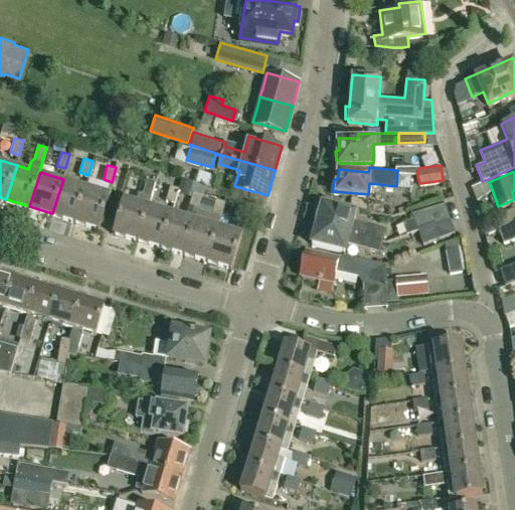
[(151,194),(156,179),(147,177),(143,191),(151,194)]
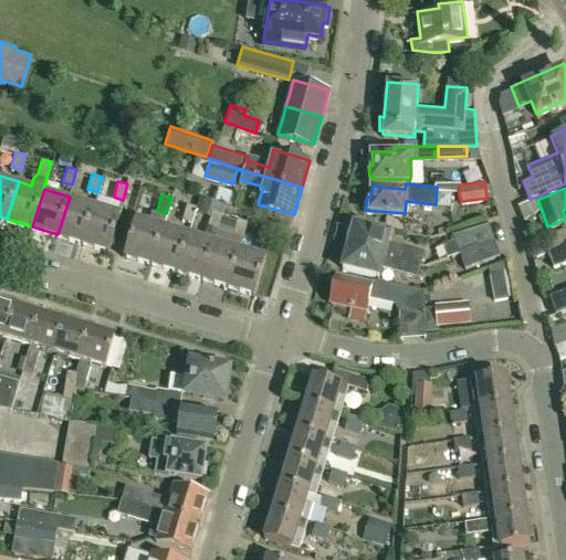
[(95,204),(70,197),(58,234),(84,242),(95,204)]
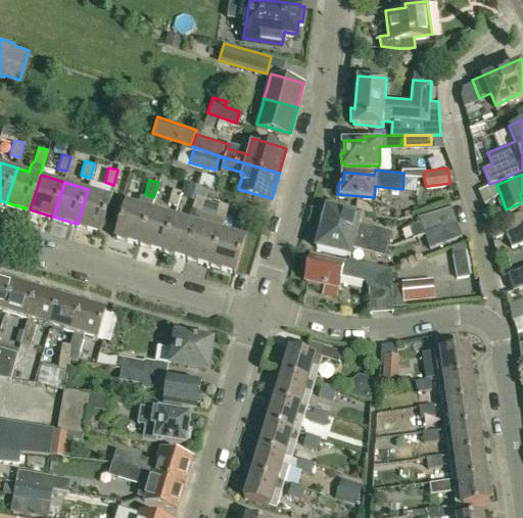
[(177,203),(182,189),(173,187),(169,201),(177,203)]
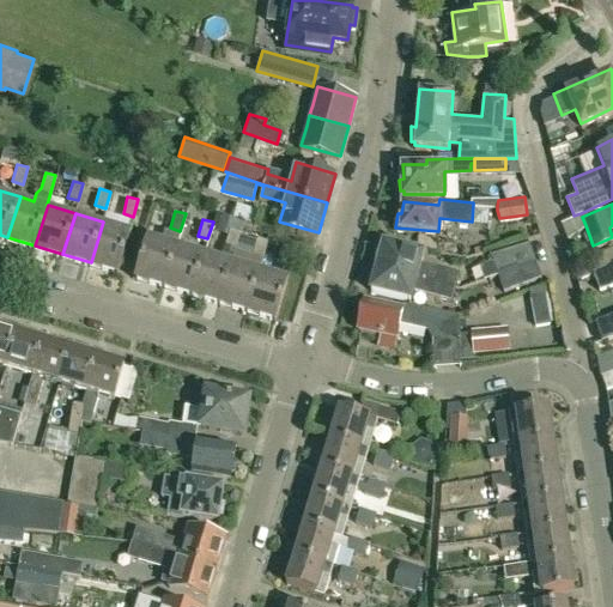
[(131,230),(116,226),(103,222),(91,262),(119,271),(131,230)]
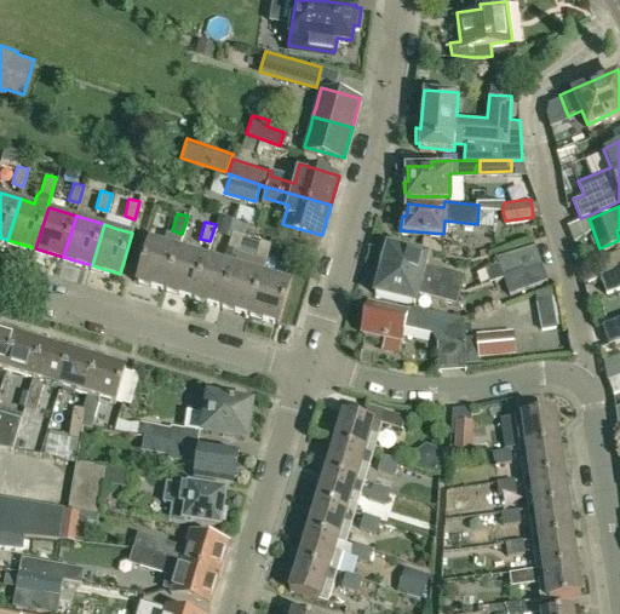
[(237,250),(244,233),(233,229),(228,247),(237,250)]
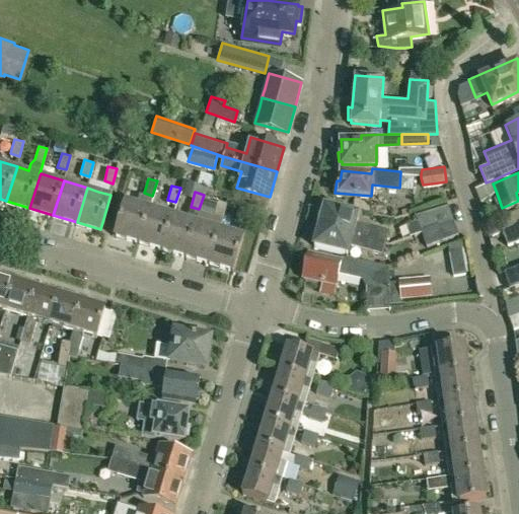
[(139,240),(150,206),(126,199),(116,233),(139,240)]
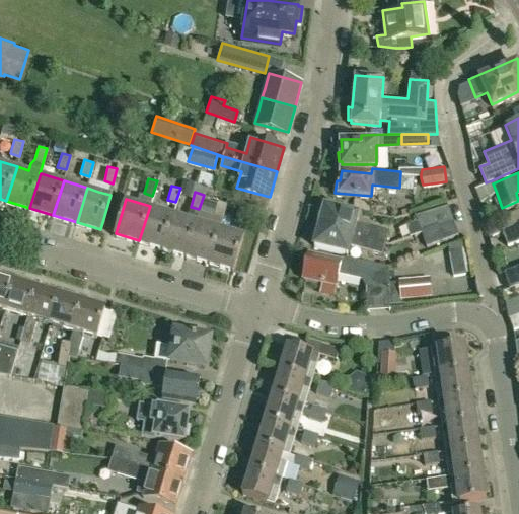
[(213,214),(222,216),(226,202),(218,199),(213,214)]
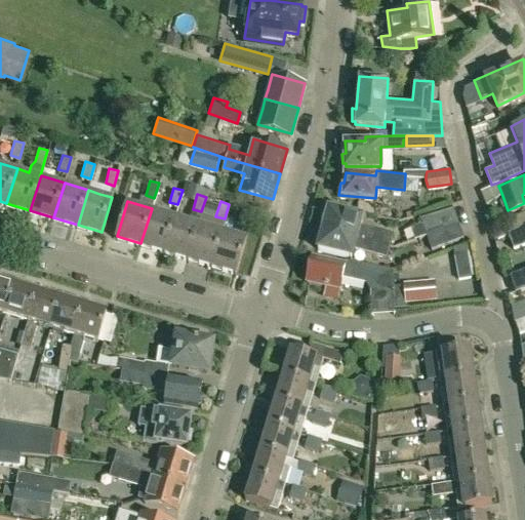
[(414,237),(427,233),(458,222),(453,205),(420,215),(422,221),(410,224),(414,237)]
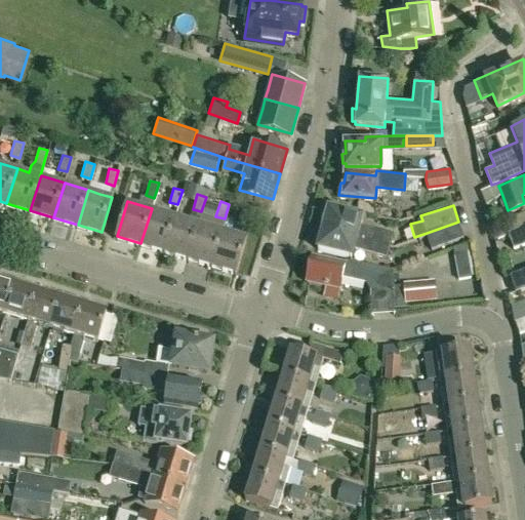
[(325,218),(323,226),(389,242),(392,232),(359,224),(361,214),(329,206),(328,207),(325,209),(323,215),(325,218)]
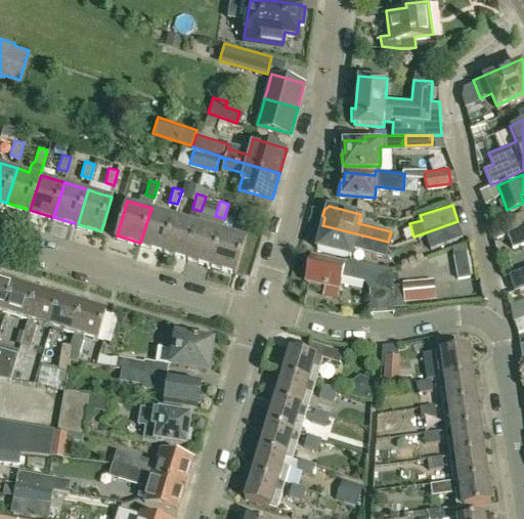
[(151,208),(140,243),(165,250),(175,215),(151,208)]
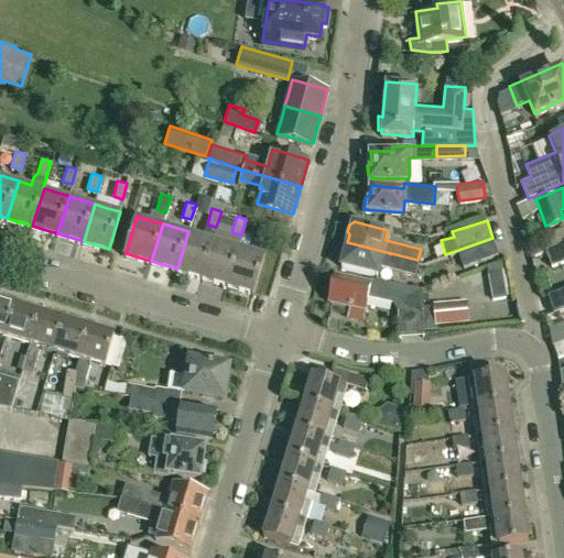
[(271,227),(261,223),(258,240),(267,242),(271,227)]
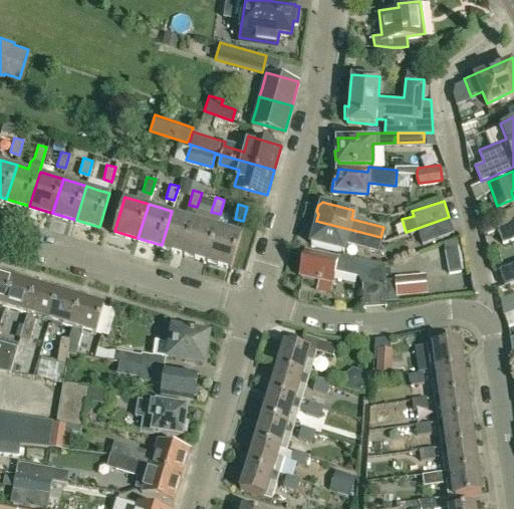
[(172,211),(162,245),(185,252),(195,218),(198,208),(197,207),(189,205),(188,205),(185,215),(172,211)]
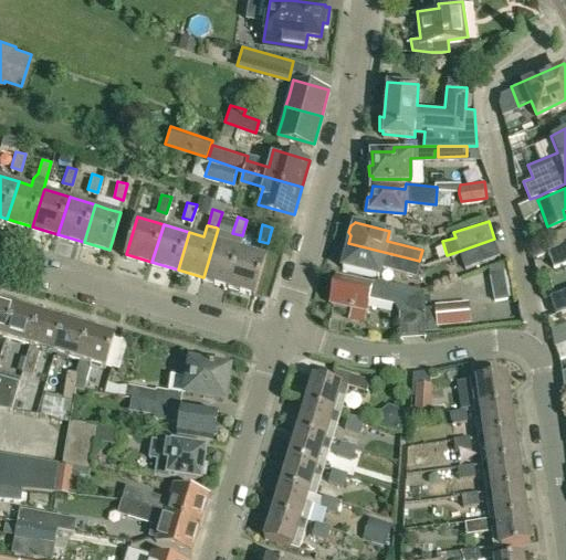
[(215,240),(203,277),(229,285),(240,247),(243,236),(242,235),(232,233),(218,229),(215,240)]
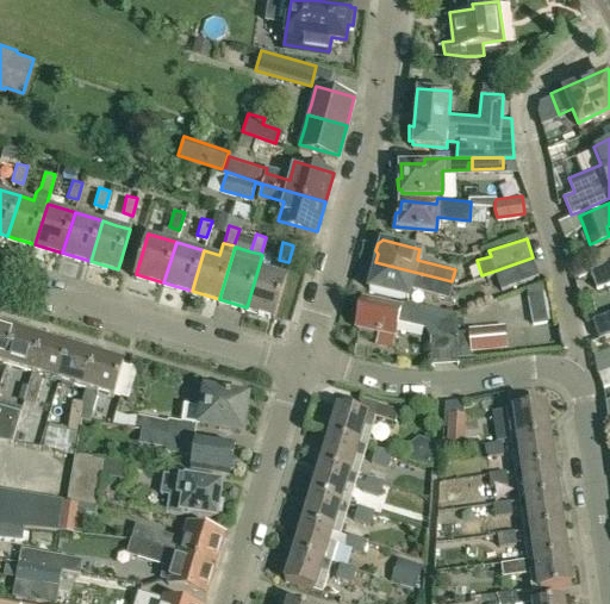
[(533,257),(496,271),(499,285),(537,273),(533,257)]
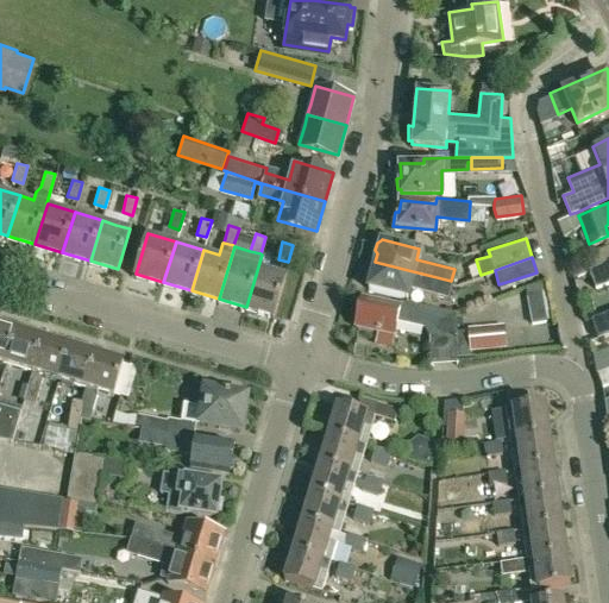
[(608,259),(589,269),(595,287),(608,281),(608,259)]
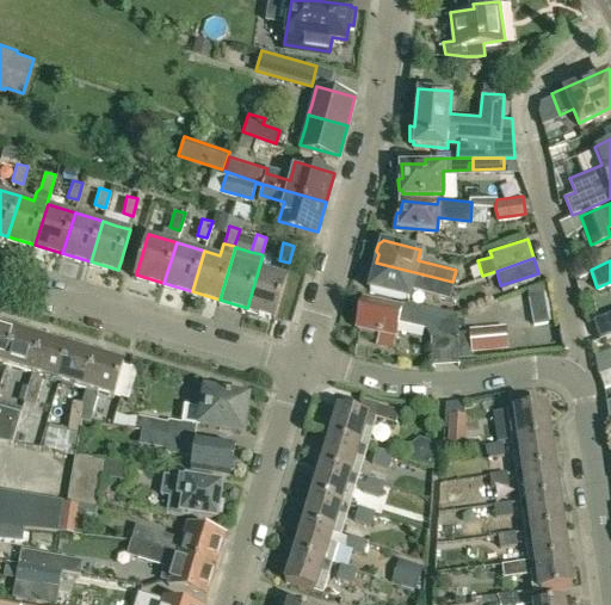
[(449,295),(452,282),(376,263),(374,272),(370,273),(368,281),(370,284),(370,285),(409,295),(412,285),(449,295)]
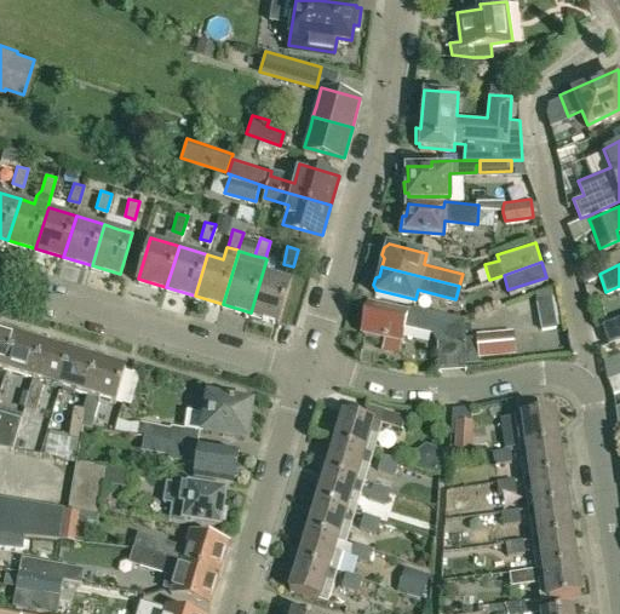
[(263,271),(251,313),(279,321),(292,280),(263,271)]
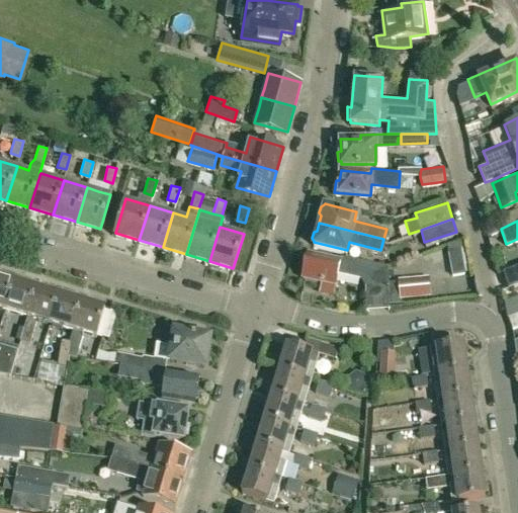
[(461,245),(448,246),(452,272),(464,270),(461,245)]
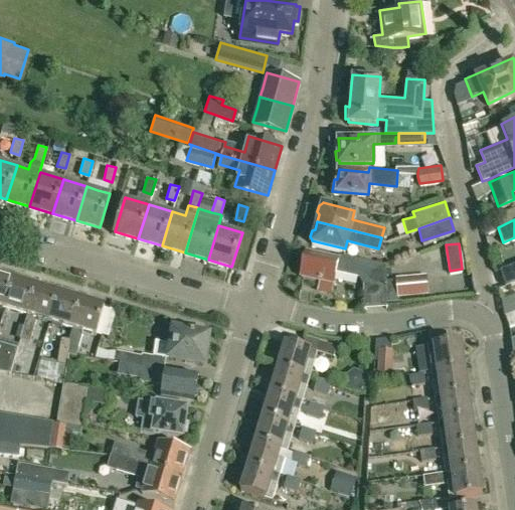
[(338,257),(307,249),(301,275),(334,281),(336,271),(359,276),(363,281),(386,287),(386,281),(384,264),(339,252),(338,257)]
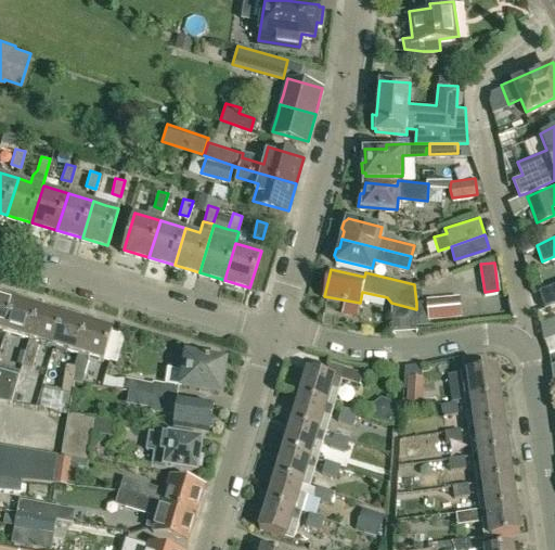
[(554,282),(538,289),(544,307),(554,303),(554,282)]
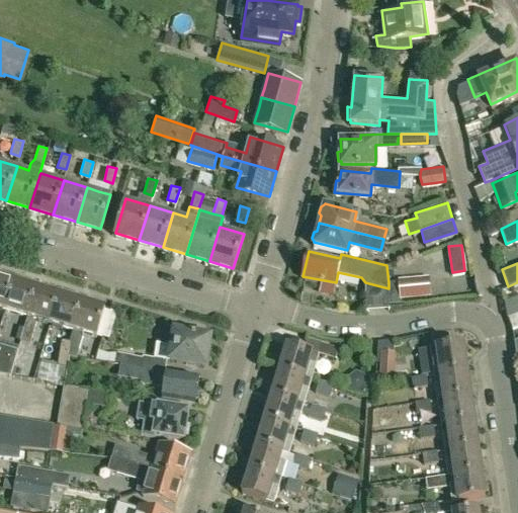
[(0,305),(6,307),(14,278),(0,273),(0,305)]
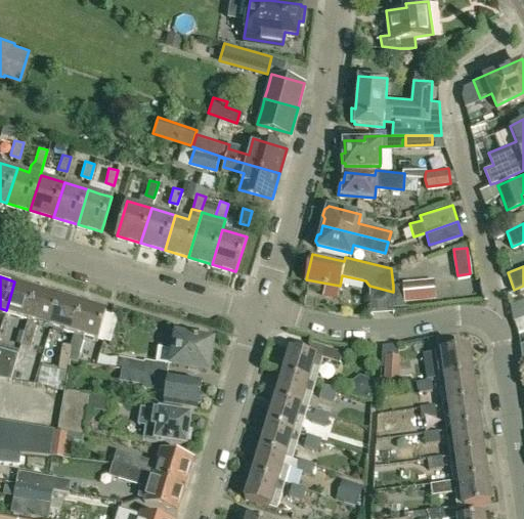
[(435,297),(434,276),(402,279),(404,300),(435,297)]
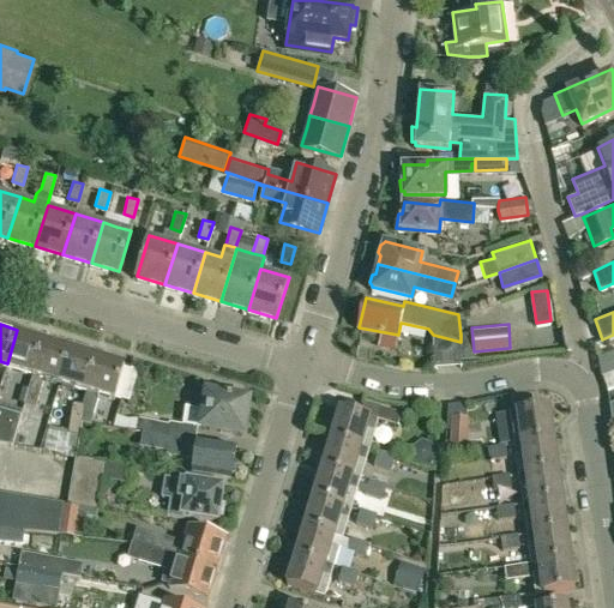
[(34,372),(43,337),(17,330),(7,363),(32,372),(34,372)]
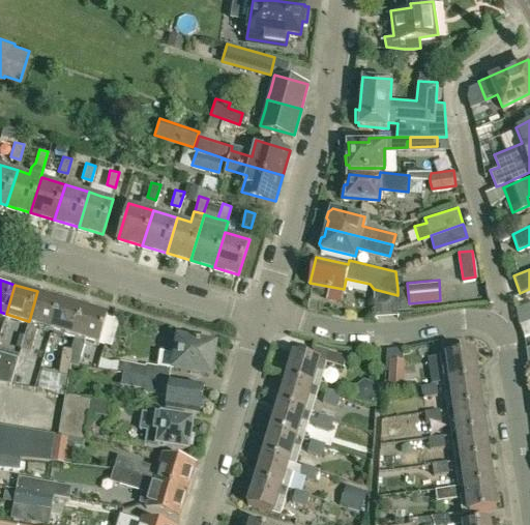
[(60,298),(37,291),(29,321),(28,321),(25,332),(21,346),(30,348),(37,323),(52,327),(60,298)]
